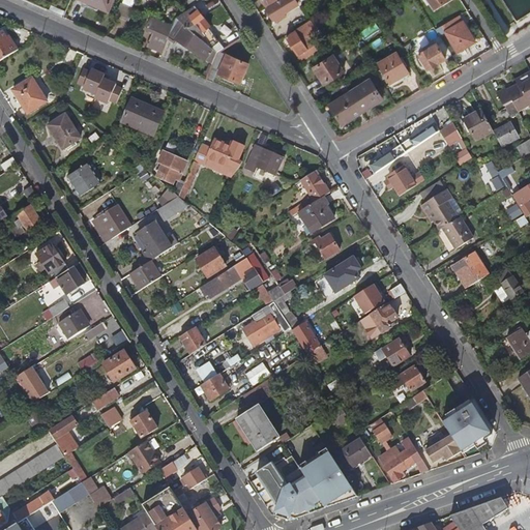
[(80,0),(109,12),(114,0),(80,0)]
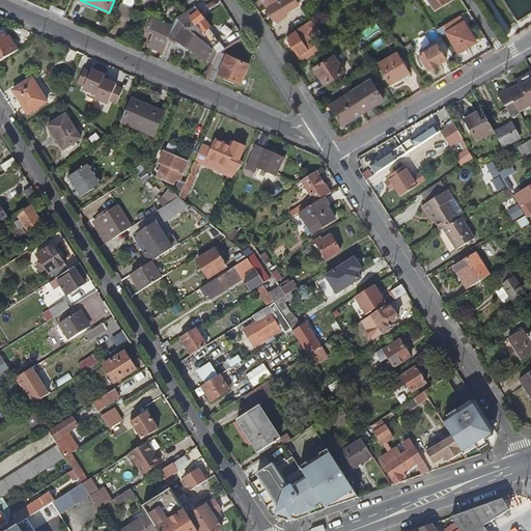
[(285,12),(298,4),(295,0),(282,0),(269,9),(275,20),(285,12)]
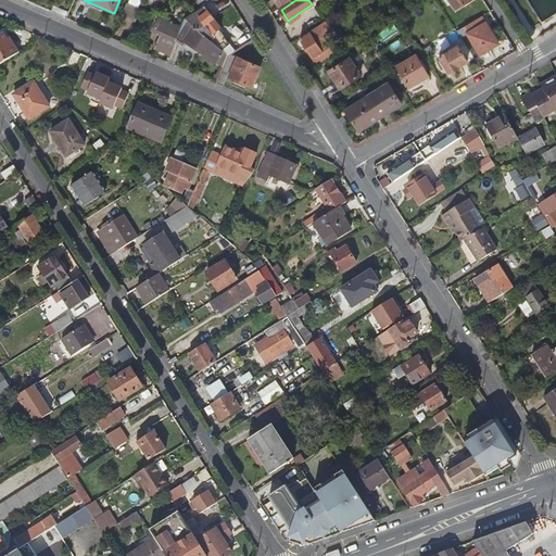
[(450,0),(457,11),(472,1),(470,0),(450,0)]
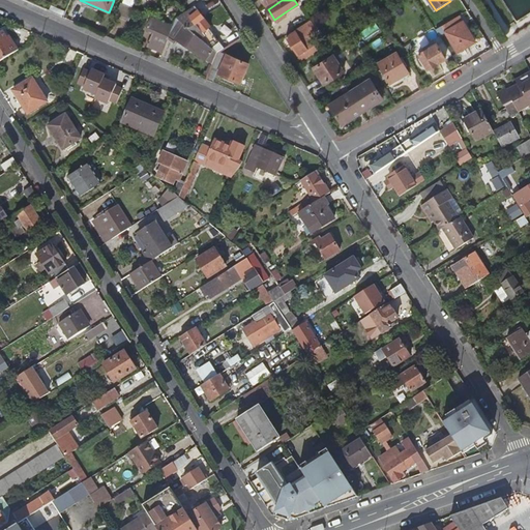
[(121,2),(115,16),(125,21),(125,20),(131,7),(122,3),(121,2)]
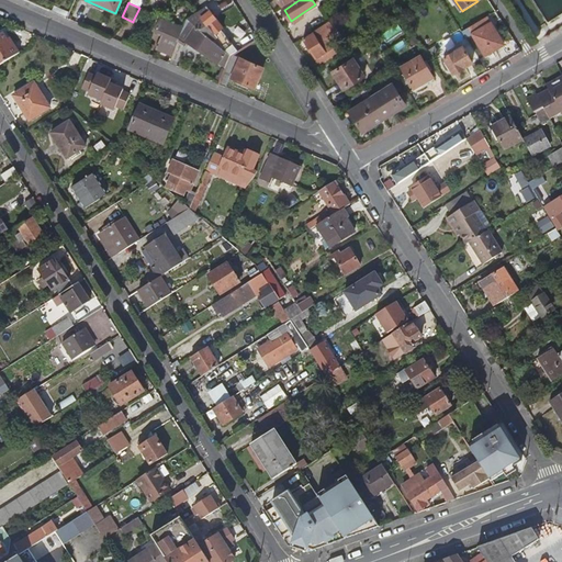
[(54,6),(52,12),(68,19),(70,13),(54,6)]
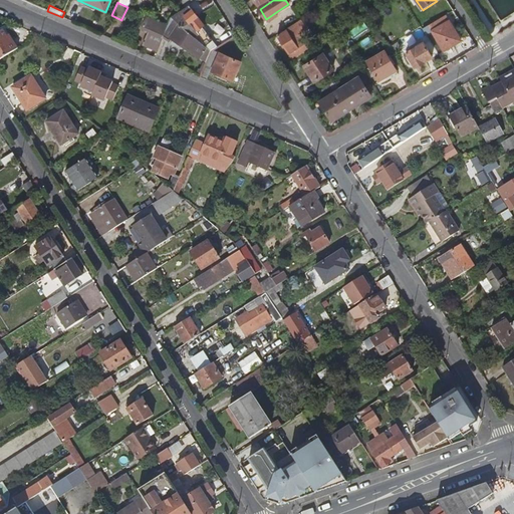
[(203,27),(188,6),(186,8),(171,18),(198,41),(201,37),(195,32),(203,27)]
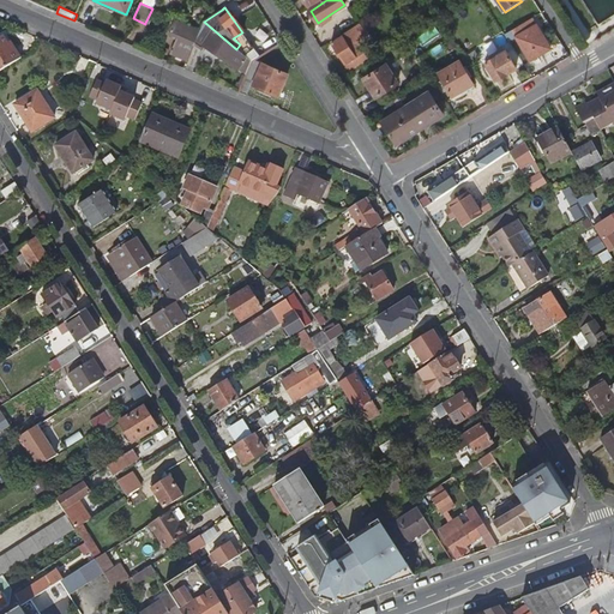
[(152,8),(145,23),(149,24),(156,10),(154,8),(152,8)]
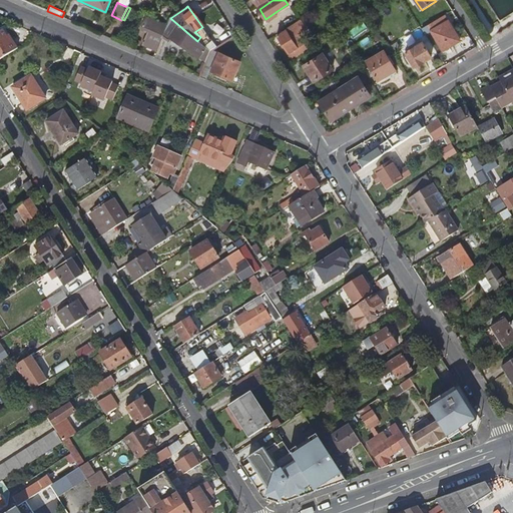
[(276,12),(266,19),(268,23),(278,16),(276,12)]
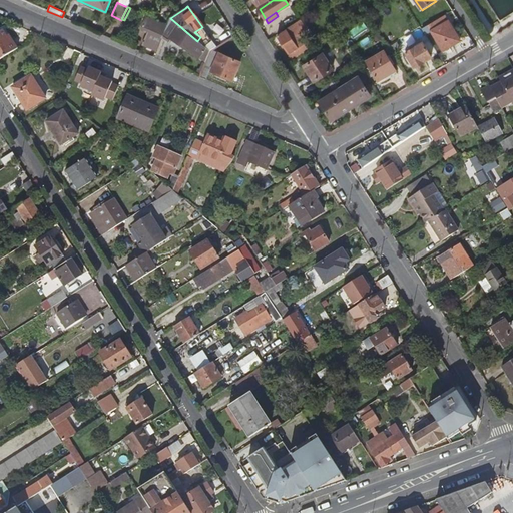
[(156,51),(163,34),(167,24),(147,15),(142,27),(145,29),(148,24),(152,25),(143,45),(156,51)]
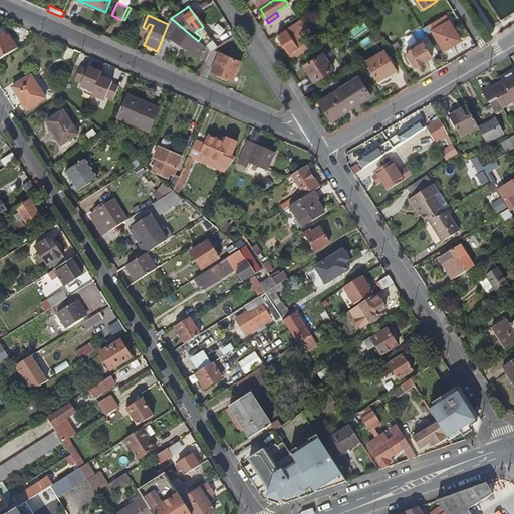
[(206,62),(210,51),(198,41),(171,18),(168,24),(164,34),(170,38),(172,36),(206,62)]
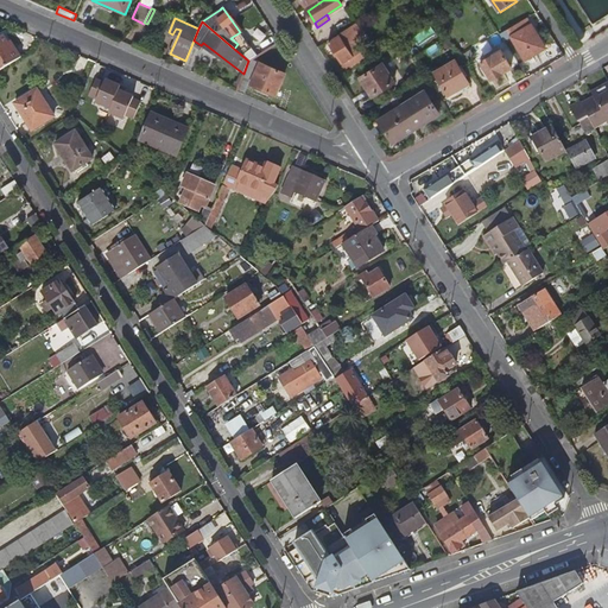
[(328,42),(347,73),(369,58),(358,39),(362,37),(354,25),(328,42)]
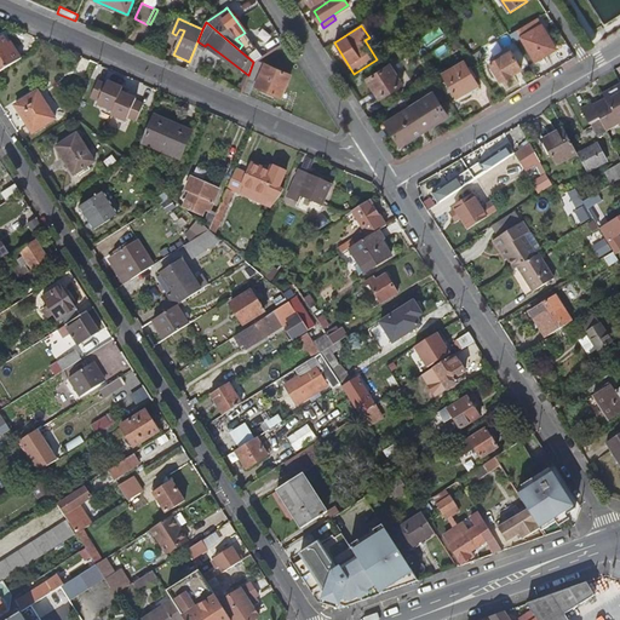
[(535,62),(556,49),(543,26),(521,39),(535,62)]
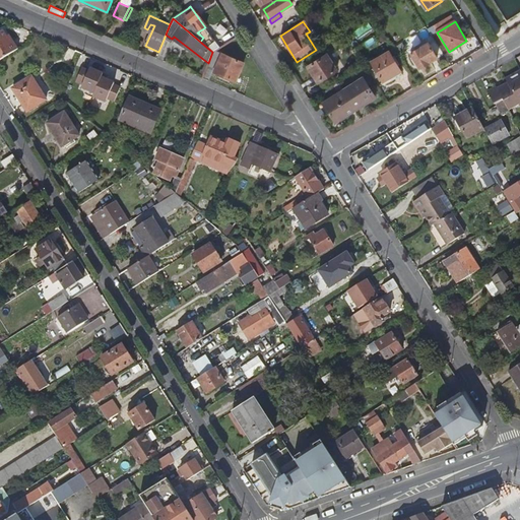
[(141,44),(145,46),(154,25),(150,24),(147,29),(141,44)]
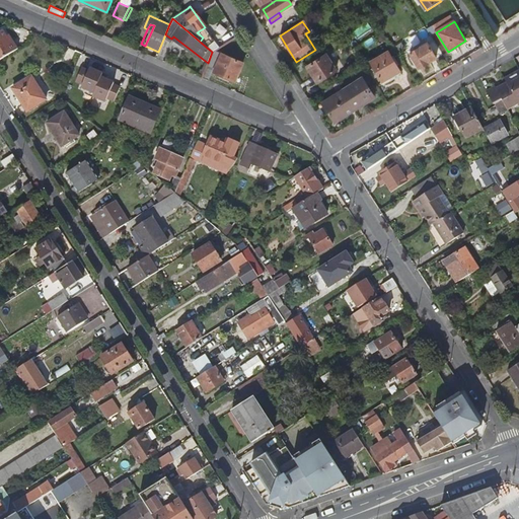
[(217,39),(226,31),(232,40),(234,39),(225,25),(213,33),(217,39)]
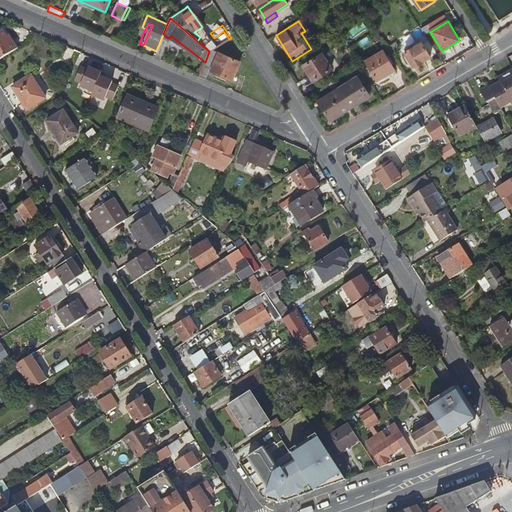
[(209,51),(212,50),(215,48),(202,27),(194,32),(200,37),(197,41),(209,51)]
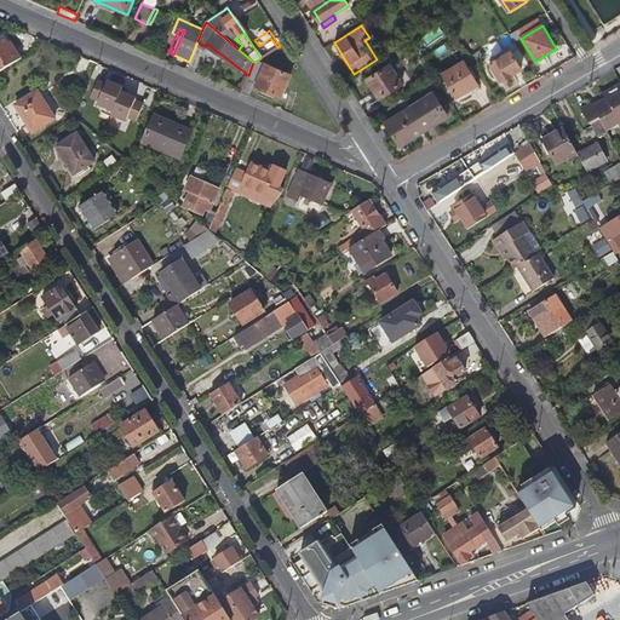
[(0,38),(0,72),(15,63),(22,58),(15,46),(11,49),(7,42),(3,36),(0,38)]
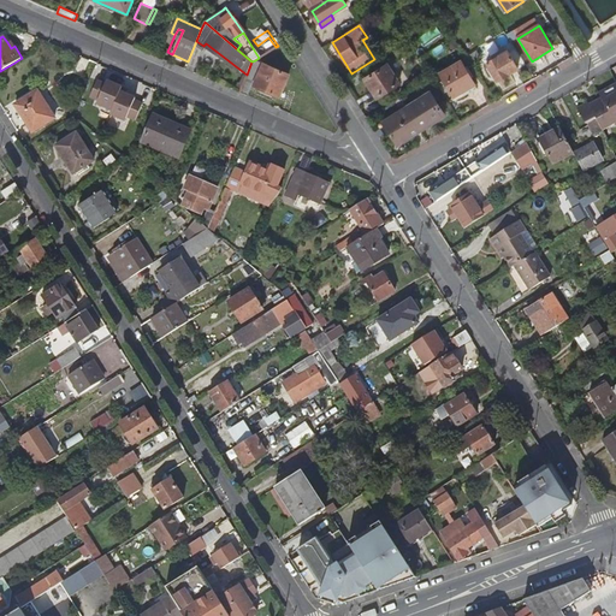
[(455,36),(445,42),(451,53),(462,46),(455,36)]
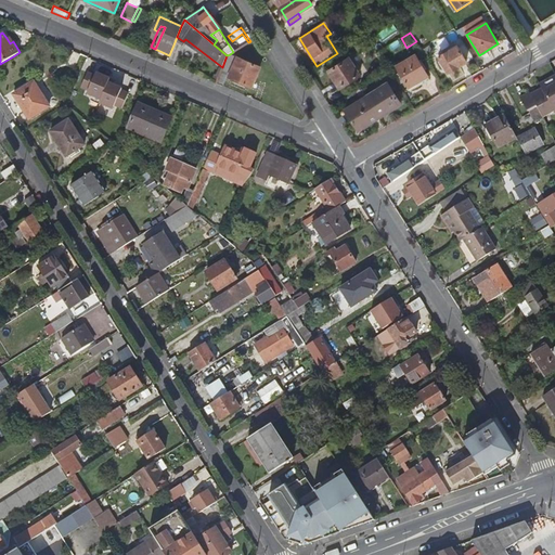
[(236,50),(248,42),(242,34),(232,41),(230,41),(236,50)]
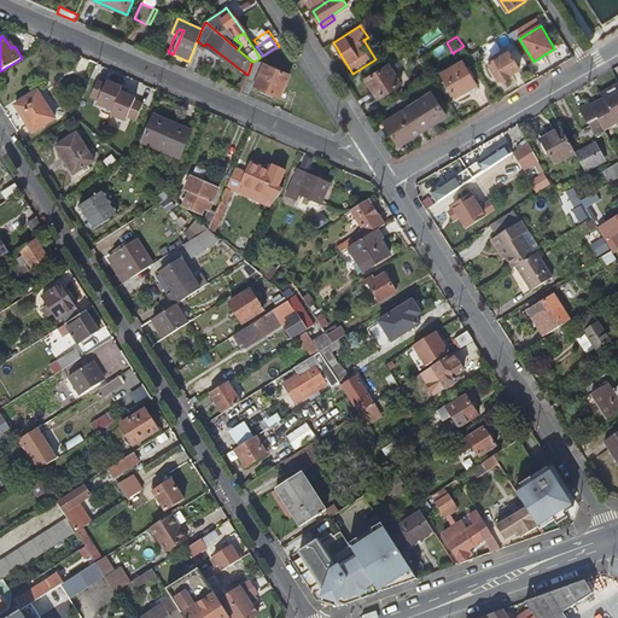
[(470,45),(465,48),(470,56),(474,52),(470,45)]
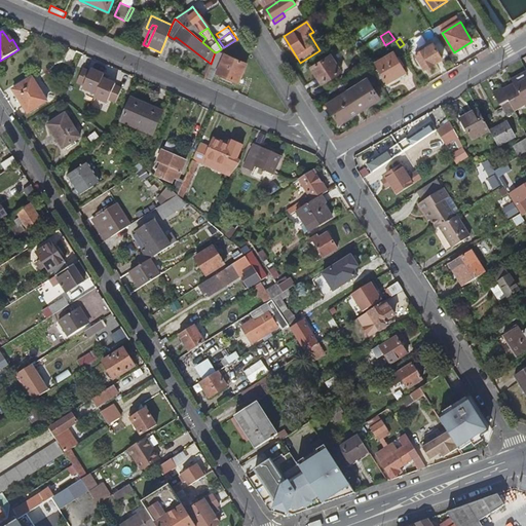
[(425,69),(443,58),(434,42),(416,53),(425,69)]
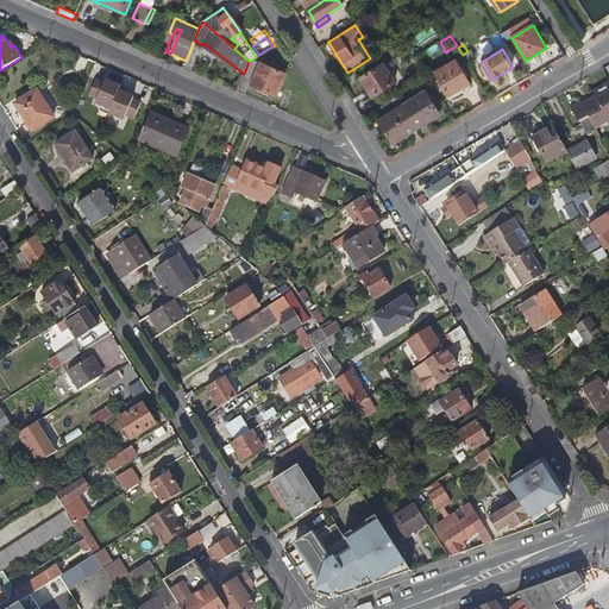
[(470,62),(477,57),(472,51),(466,56),(470,62)]
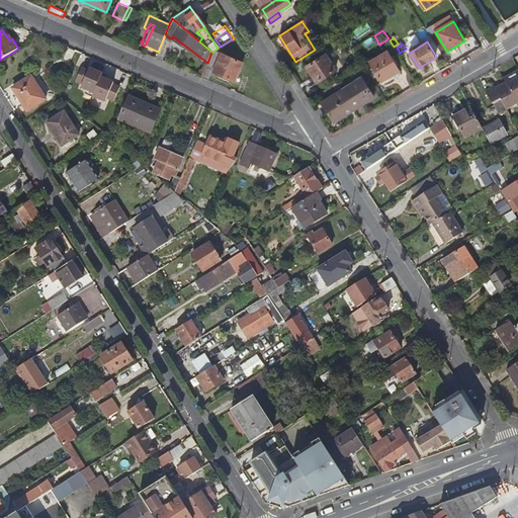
[(200,78),(207,81),(220,53),(214,51),(211,52),(207,63),(200,78)]
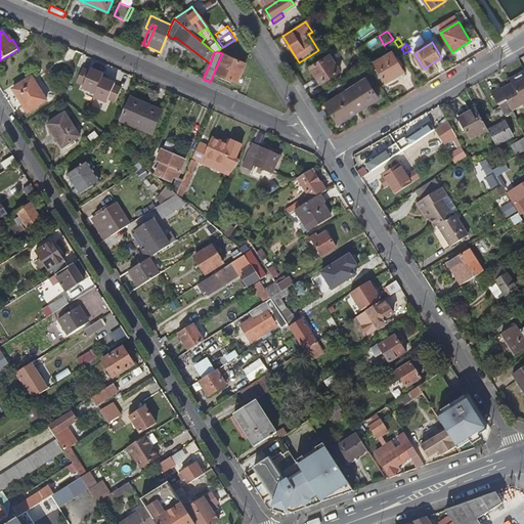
[(405,72),(393,52),(375,63),(387,83),(405,72)]
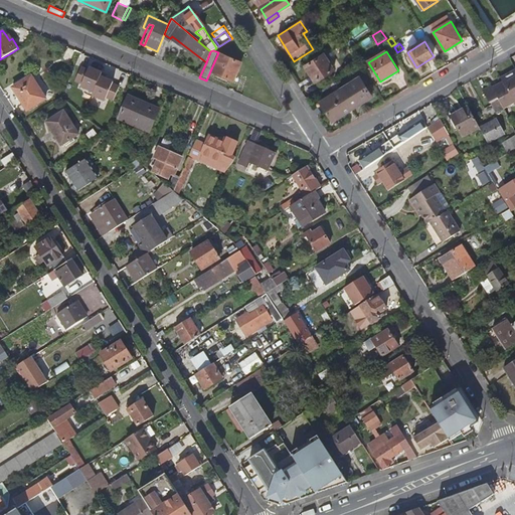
[(334,70),(324,54),(320,56),(318,52),(309,57),(312,62),(305,66),(315,82),(334,70)]
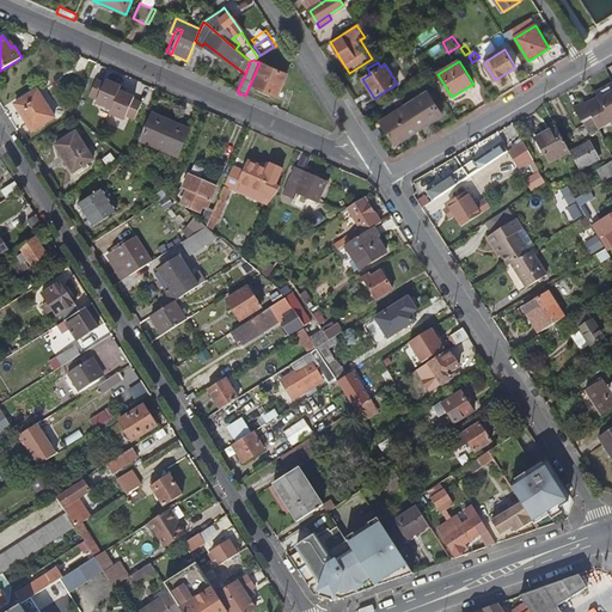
[(279,97),(287,74),(262,63),(252,85),(279,97)]
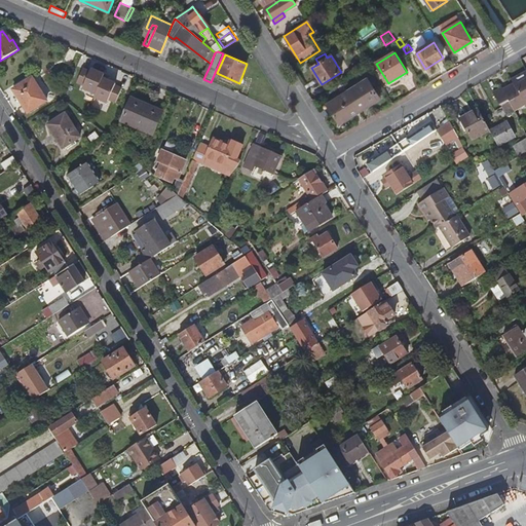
[(84,70),(78,83),(83,86),(81,88),(96,95),(94,99),(107,104),(109,100),(116,104),(123,89),(115,86),(116,84),(107,80),(103,78),(104,75),(90,69),(89,72),(84,70)]
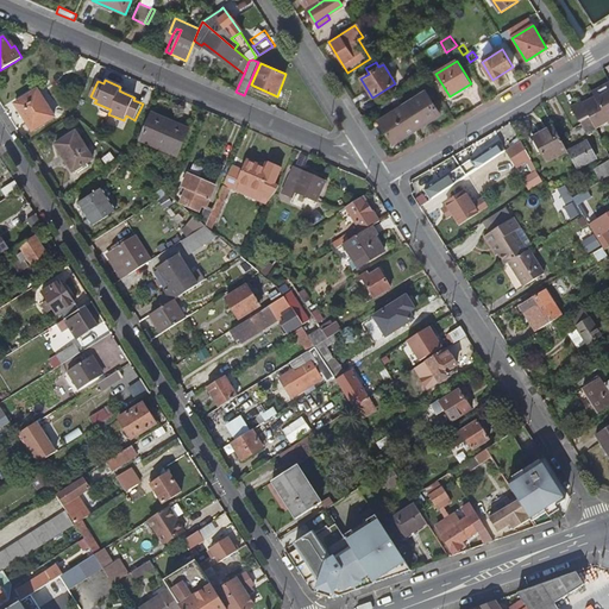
[(608,82),(592,93),(595,98),(583,105),(582,102),(571,110),(581,126),(590,121),(596,132),(608,124),(608,82)]
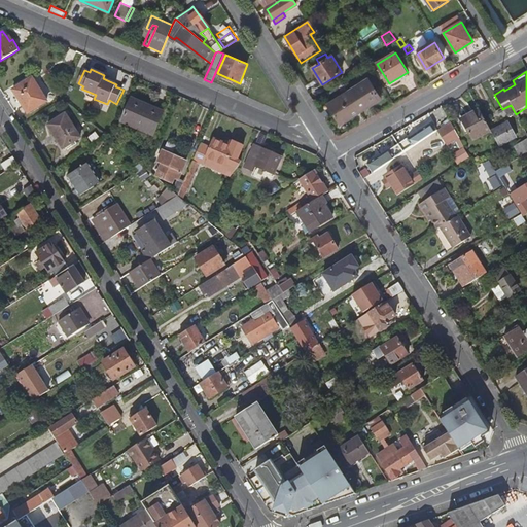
[(27,113),(46,102),(32,79),(13,91),(27,113)]
